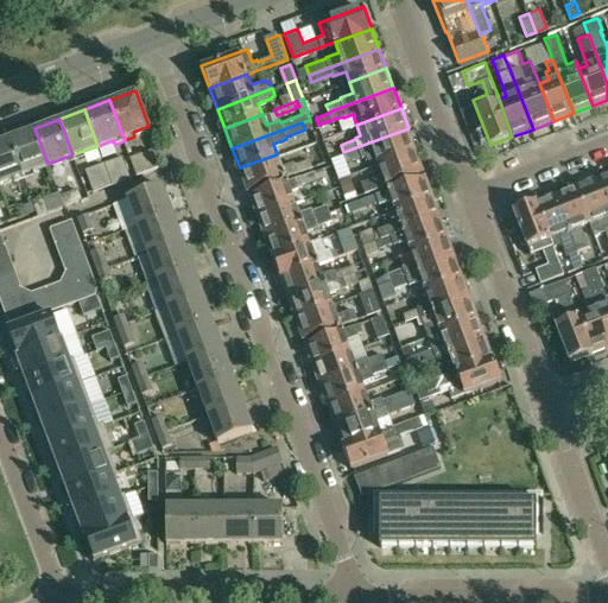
[(35,128),(10,138),(23,173),(48,164),(35,128)]
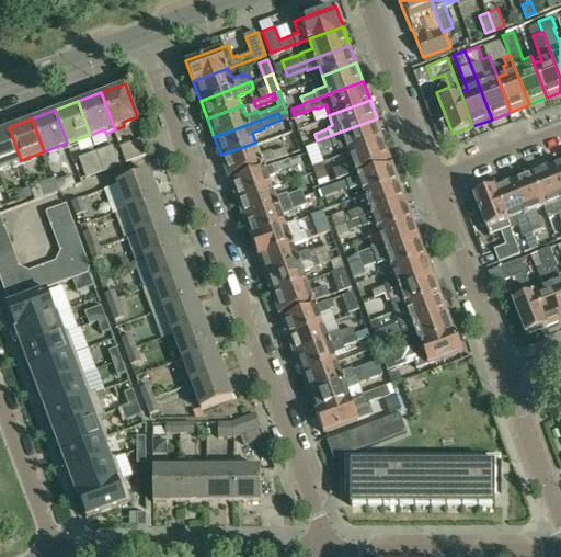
[(339,144),(342,154),(385,138),(377,118),(317,140),(320,148),(333,144),(334,145),(339,144)]
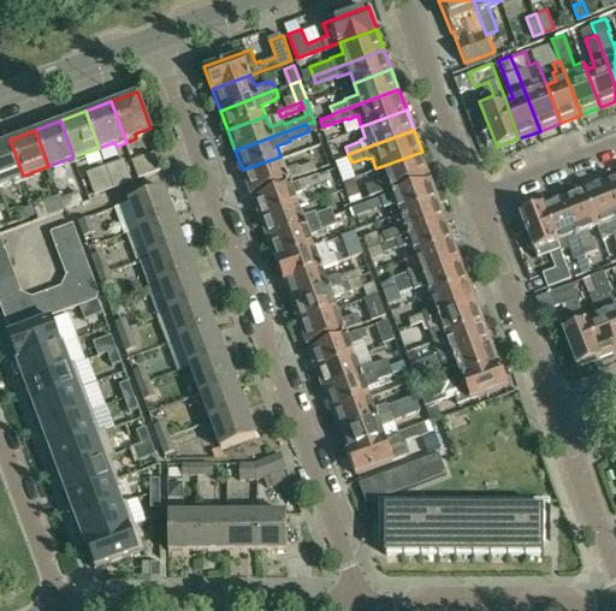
[(10,140),(0,142),(0,184),(23,176),(10,140)]
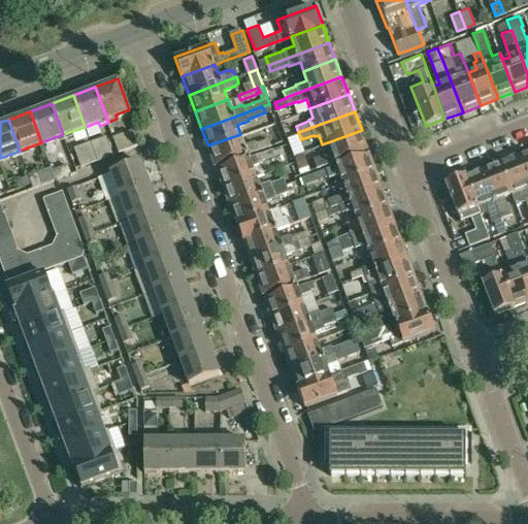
[(112,136),(119,152),(138,143),(132,128),(112,136)]
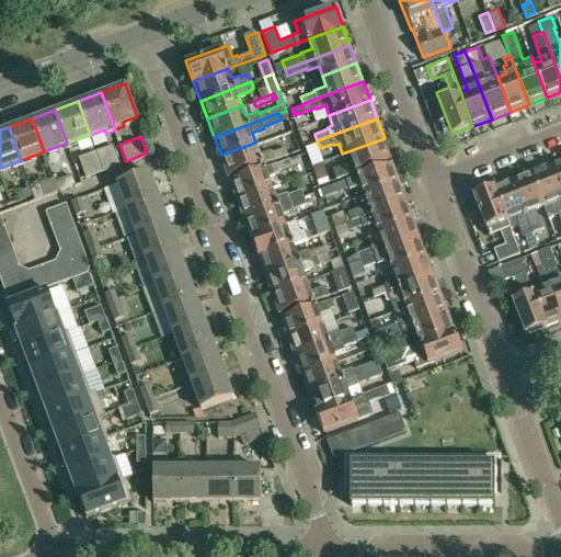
[(329,172),(331,180),(388,158),(386,152),(389,149),(385,138),(342,154),(343,154),(350,151),(353,160),(341,165),(342,167),(329,172)]
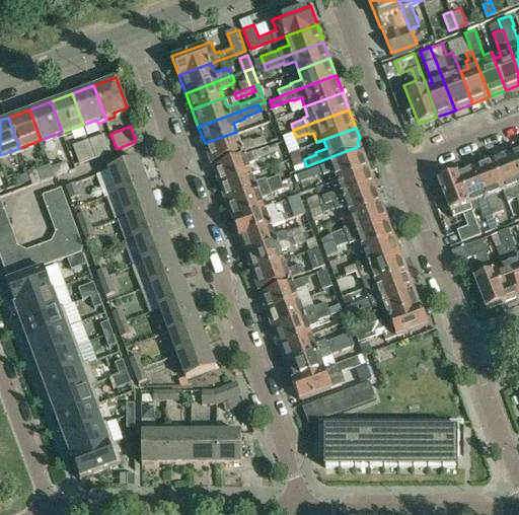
[(95,157),(112,151),(104,132),(88,138),(95,157)]
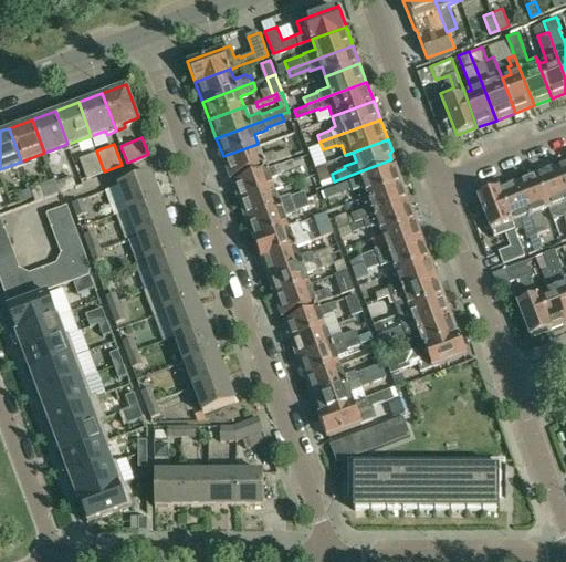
[(289,146),(274,152),(274,149),(262,154),(258,144),(223,156),(228,169),(232,169),(234,176),(291,154),(289,146)]
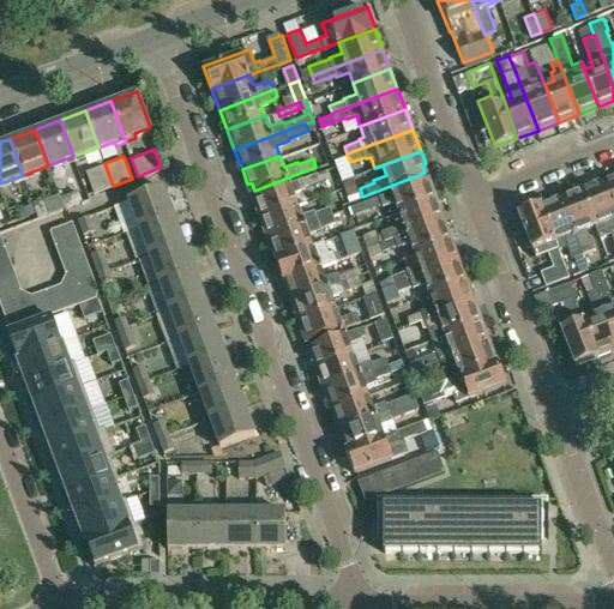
[(94,192),(113,186),(104,163),(85,169),(94,192)]
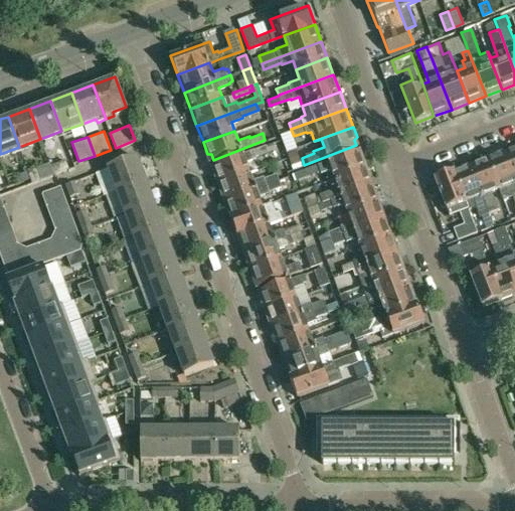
[(266,144),(253,148),(214,163),(216,168),(213,171),(217,182),(249,170),(245,161),(256,157),(255,155),(269,151),(266,144)]
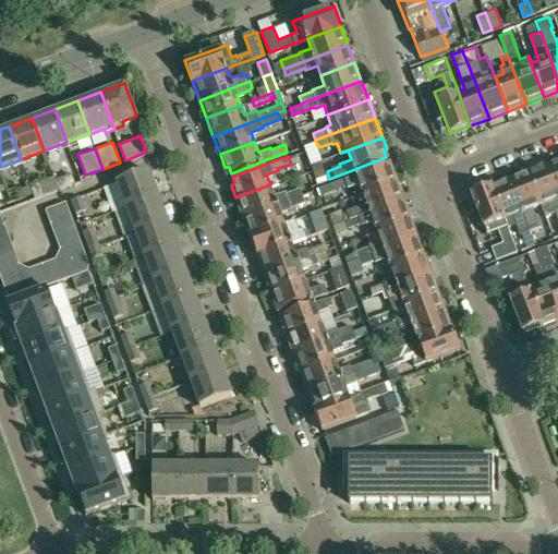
[(557,157),(546,163),(557,195),(557,157)]
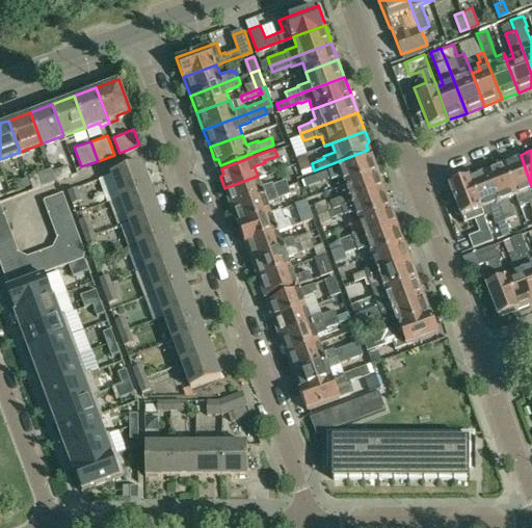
[(296,156),(303,174),(312,170),(306,153),(296,156)]
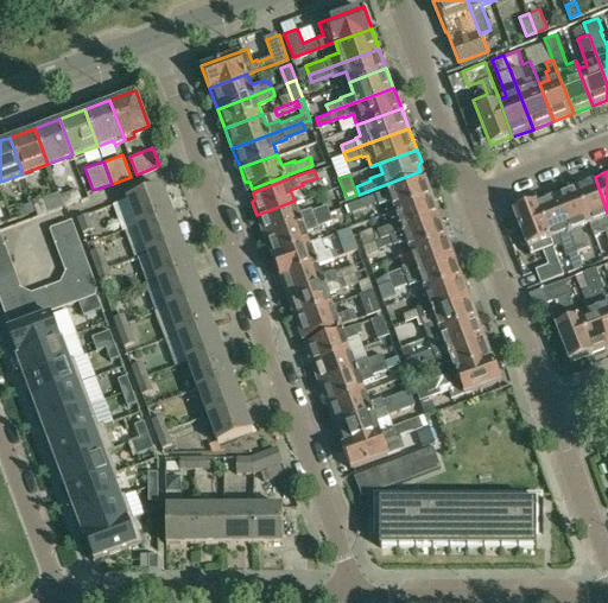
[(375,194),(346,204),(349,213),(352,211),(356,222),(365,220),(361,208),(365,207),(363,205),(379,201),(379,203),(392,198),(397,210),(434,196),(429,182),(424,182),(422,175),(375,192),(375,194)]
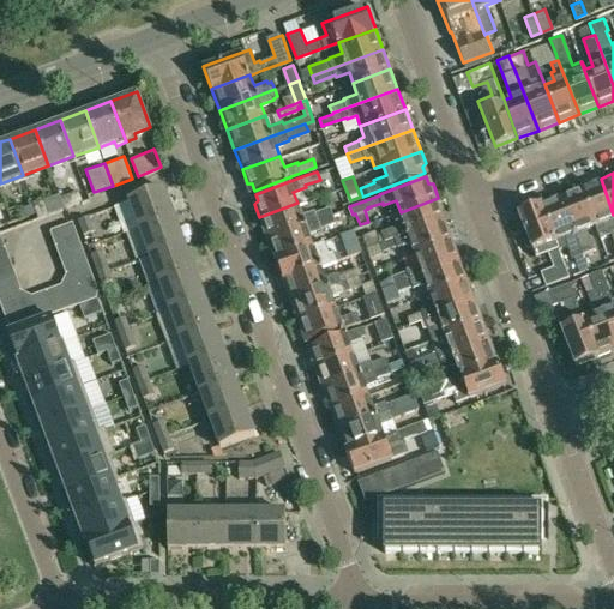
[(613,215),(601,179),(581,186),(594,224),(595,223),(603,247),(613,242),(613,215)]
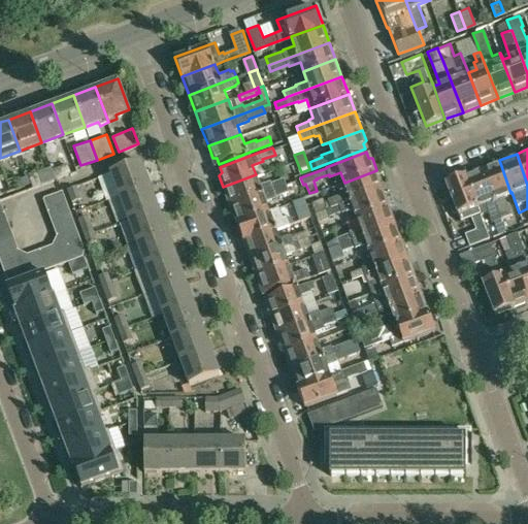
[(140,159),(110,170),(119,195),(150,184),(140,159)]
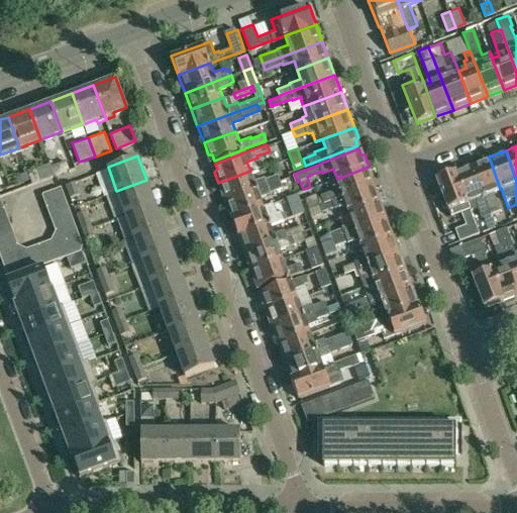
[(489,157),(471,164),(490,213),(500,209),(494,191),(500,189),(489,157)]
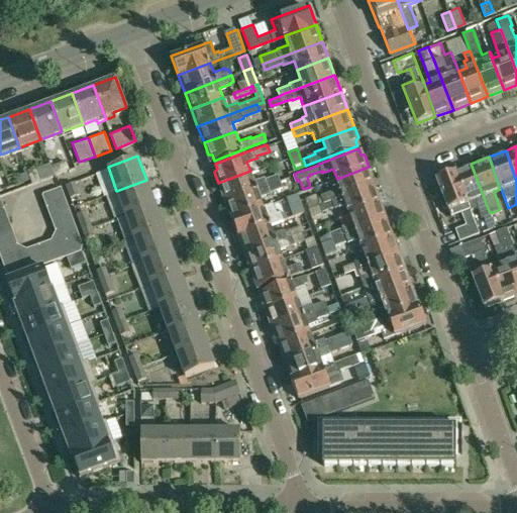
[(50,165),(55,174),(69,168),(66,159),(50,165)]
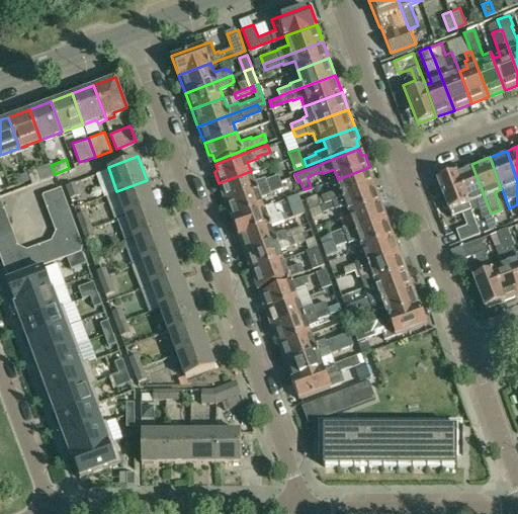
[(454,170),(469,209),(479,206),(483,217),(491,213),(471,164),(454,170)]
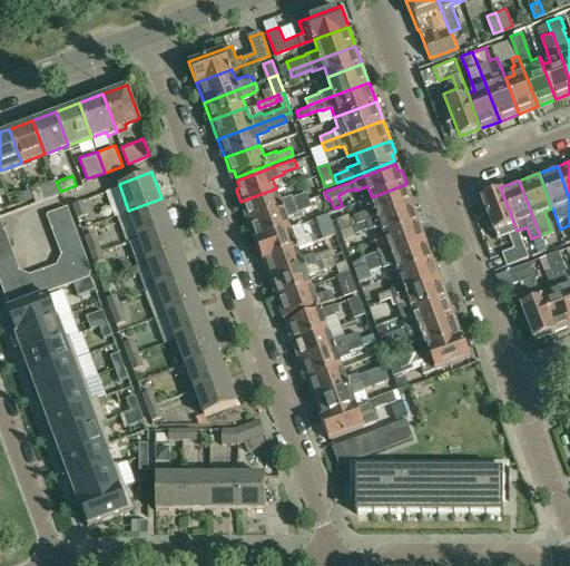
[(35,202),(46,197),(40,182),(29,186),(30,188),(33,196),(35,202)]
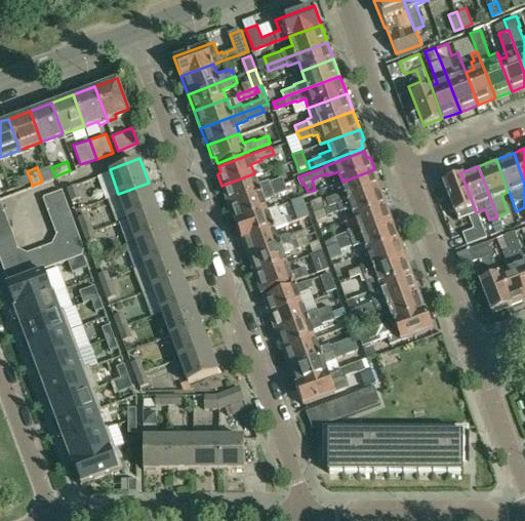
[(321,196),(310,200),(313,211),(380,186),(374,169),(342,182),(346,190),(325,197),(326,199),(322,200),(321,196)]
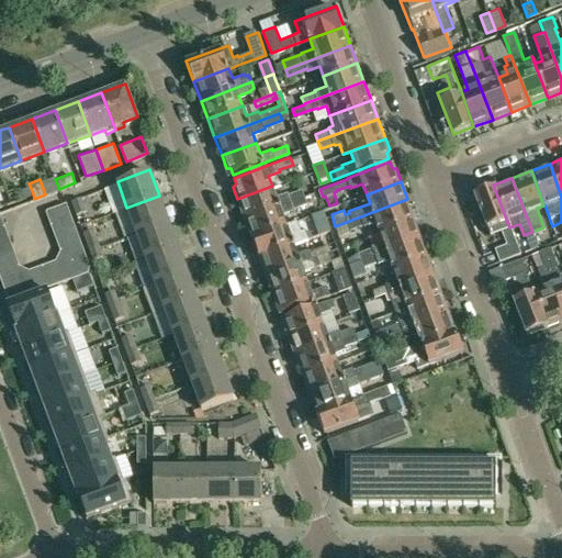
[(518,253),(509,227),(493,185),(474,192),(490,234),(502,230),(506,243),(494,247),(499,260),(518,253)]
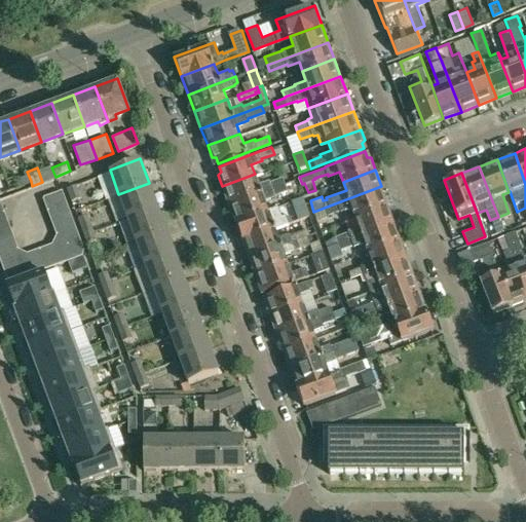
[(19,186),(31,181),(28,174),(15,178),(19,186)]
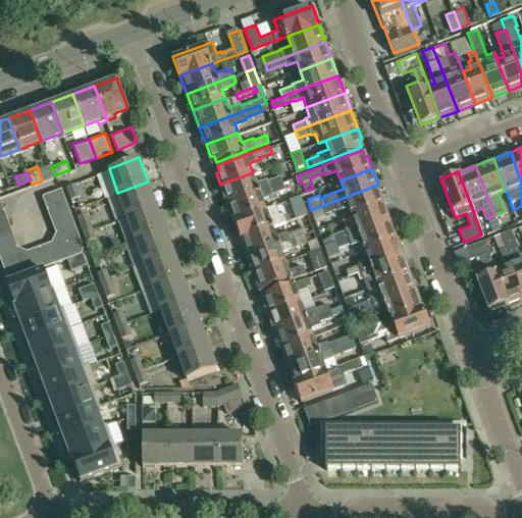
[(220,185),(226,202),(282,182),(280,174),(267,178),(267,177),(256,182),(253,172),(220,185)]
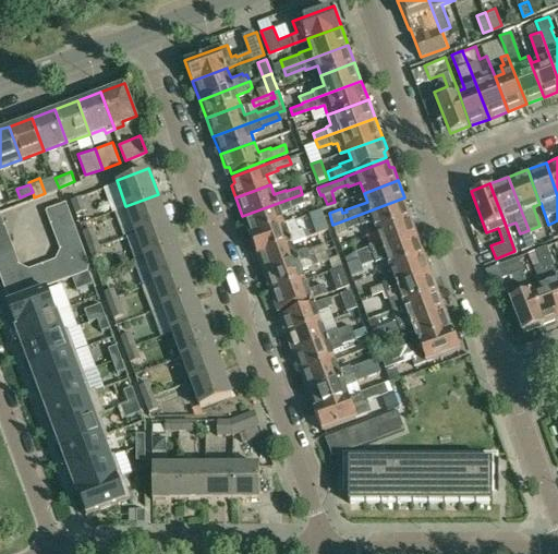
[(71,199),(76,212),(86,208),(81,194),(71,199)]
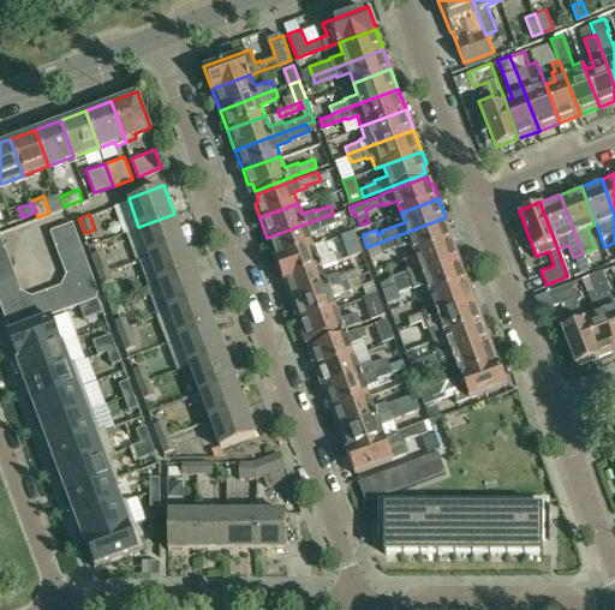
[(138,227),(149,253),(184,240),(174,214),(138,227)]
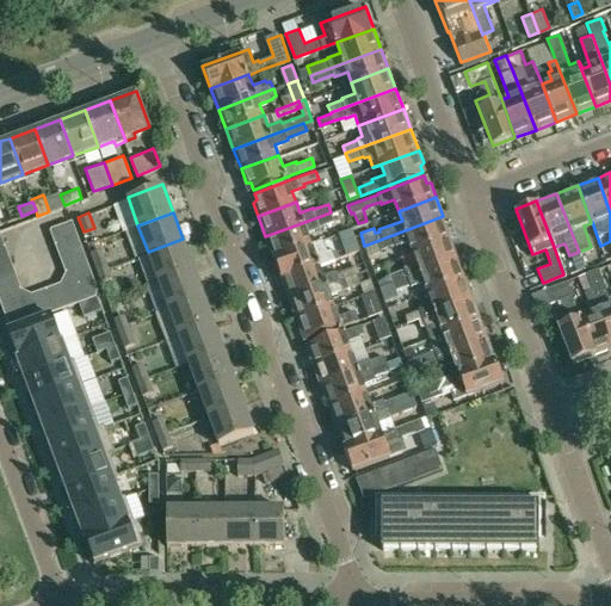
[(265,236),(273,257),(327,237),(327,236),(310,242),(307,232),(320,227),(319,224),(333,220),(331,212),(265,236)]
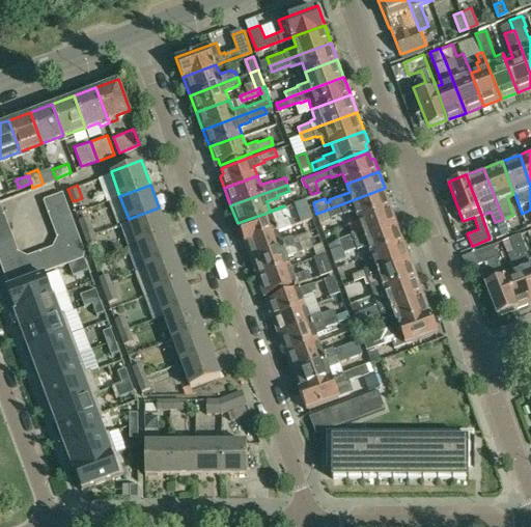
[(319,220),(343,211),(344,213),(356,209),(359,217),(391,204),(385,188),(316,214),(319,220)]
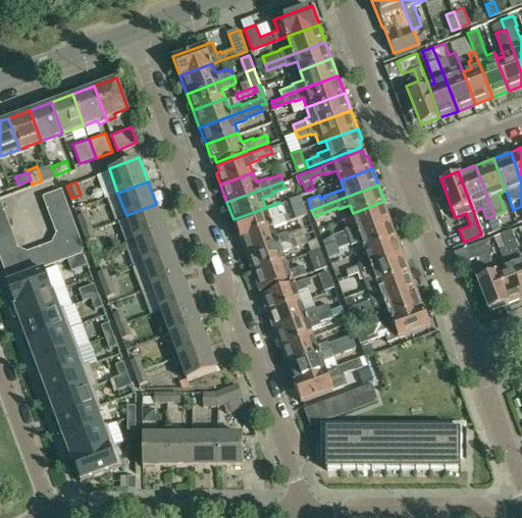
[(47,208),(66,201),(61,188),(44,194),(43,196),(47,208)]
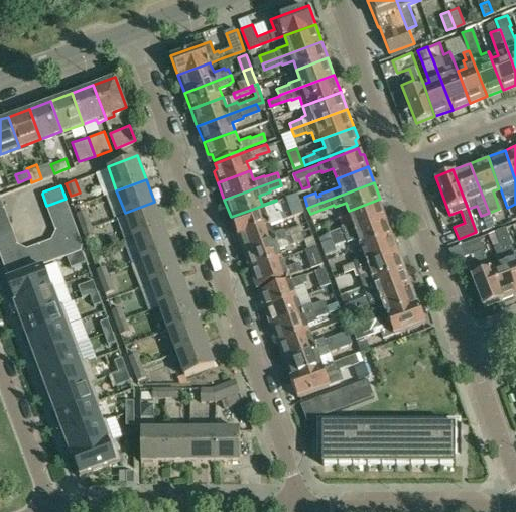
[(50,217),(70,210),(66,199),(46,206),(50,217)]
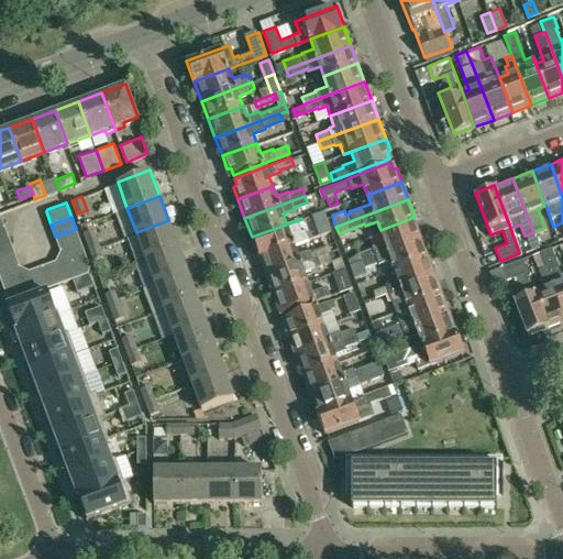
[(348,259),(350,264),(362,260),(361,260),(421,237),(415,217),(381,230),(385,241),(372,245),(373,247),(357,253),(348,259)]
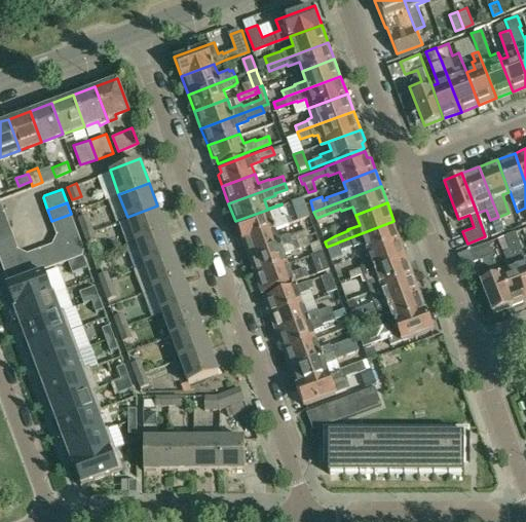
[(235,221),(241,239),(274,227),(298,219),(296,212),(286,216),(282,204),(235,221)]
